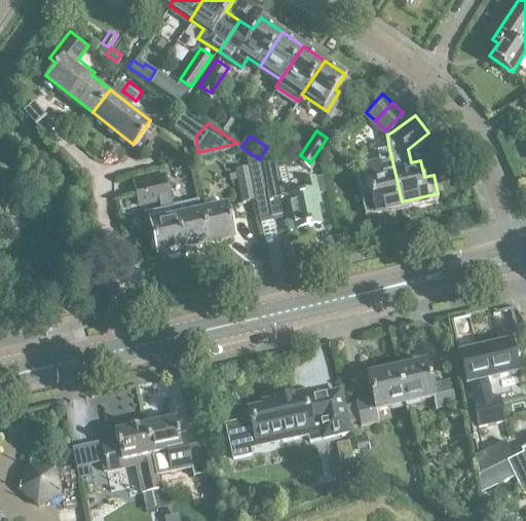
[(365,210),(402,201),(388,144),(377,146),(379,154),(364,158),(371,188),(361,191),(365,210)]
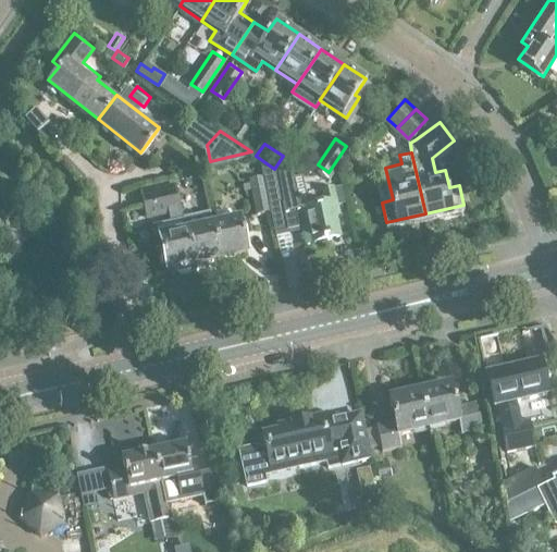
[(325,198),(299,204),(292,168),(279,170),(284,196),(288,220),(302,217),(307,237),(339,230),(334,208),(338,207),(333,183),(322,185),(325,198)]
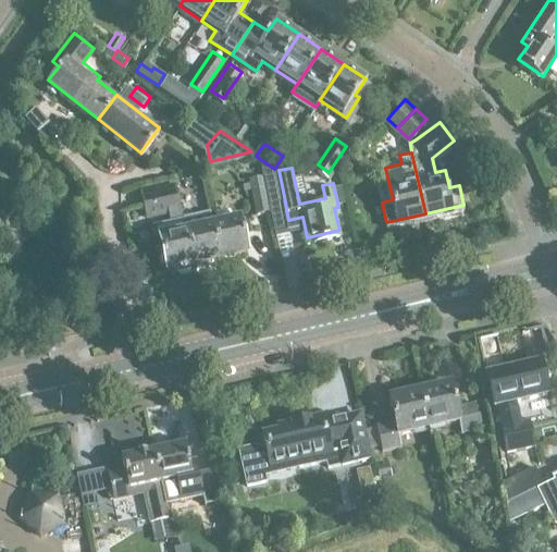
[(271,198),(284,196),(279,170),(265,172),(271,198)]
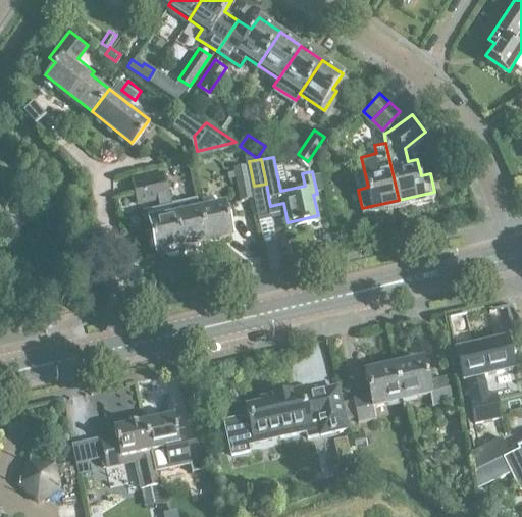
[(253,196),(252,191),(246,162),(232,164),(239,199),(253,196)]
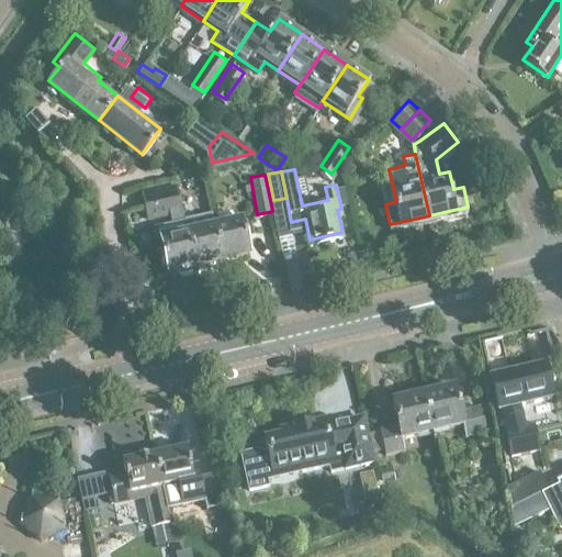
[(178,181),(143,189),(145,202),(180,195),(178,181)]
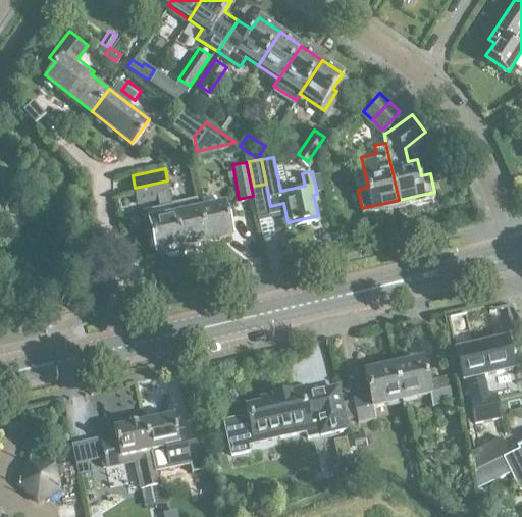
[(158,195),(170,193),(167,181),(135,188),(138,200),(158,195)]
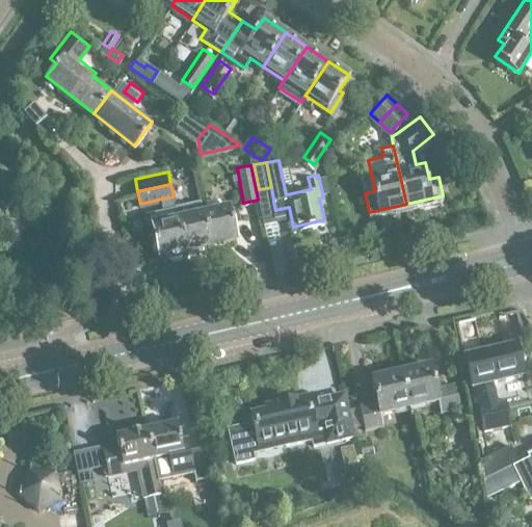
[(6,193),(0,200),(0,206),(4,210),(14,200),(6,193)]
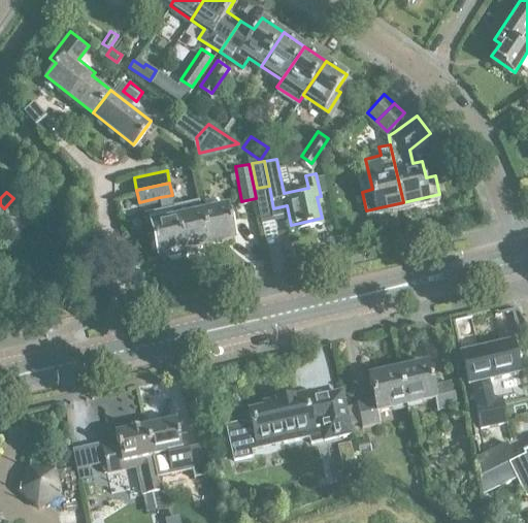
[(152,222),(158,253),(168,251),(169,255),(179,253),(178,248),(184,247),(176,215),(172,195),(160,197),(161,204),(144,208),(147,222),(152,222)]
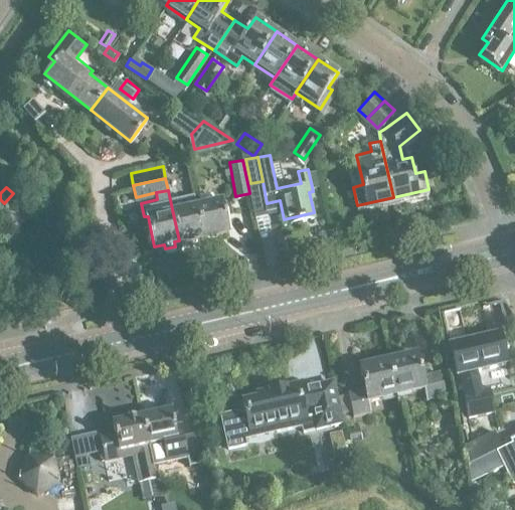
[(197,203),(204,234),(229,229),(222,197),(197,203)]
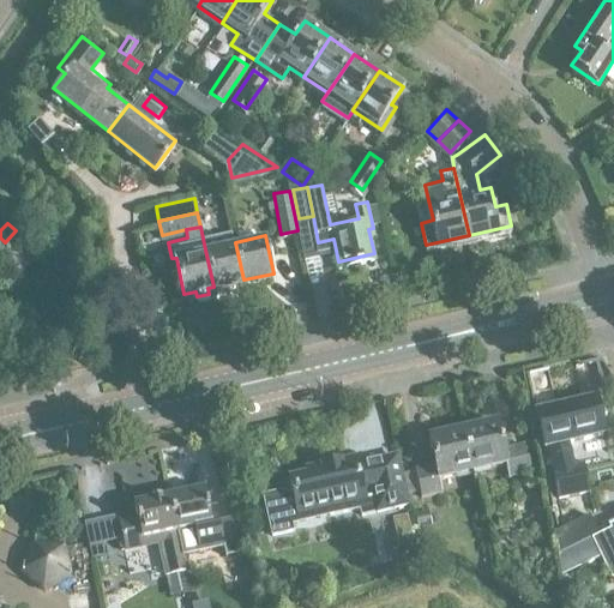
[(216,287),(217,292),(229,289),(228,283),(244,280),(235,242),(205,250),(214,287),(216,287)]
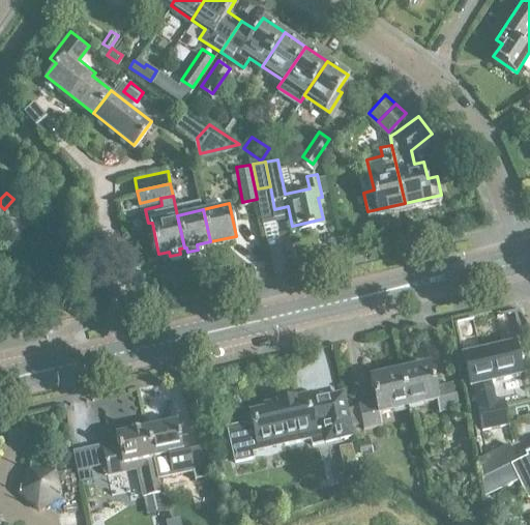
[(520,370),(513,341),(513,340),(464,351),(471,380),(472,380),(482,425),(509,419),(504,395),(495,397),(491,376),(520,370)]
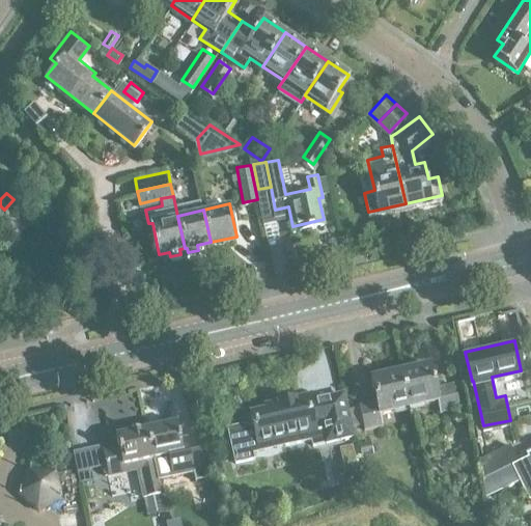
[(400,367),(409,405),(437,397),(439,409),(457,404),(452,380),(434,384),(428,361),(400,367)]
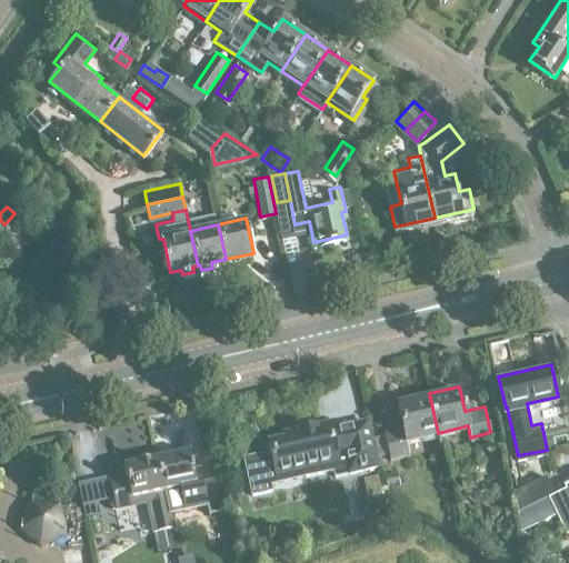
[(438,433),(429,393),(397,401),(402,425),(383,430),(390,455),(409,451),(407,440),(438,433)]
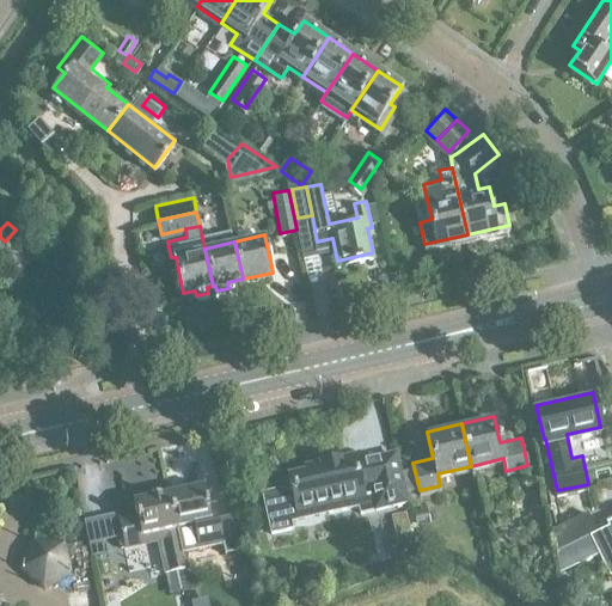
[(399,466),(377,471),(375,461),(356,466),(354,454),(306,464),(307,469),(289,473),(293,487),(285,488),(283,485),(263,490),(271,528),(292,525),(288,507),(325,499),(328,509),(373,500),(375,507),(407,500),(399,466)]
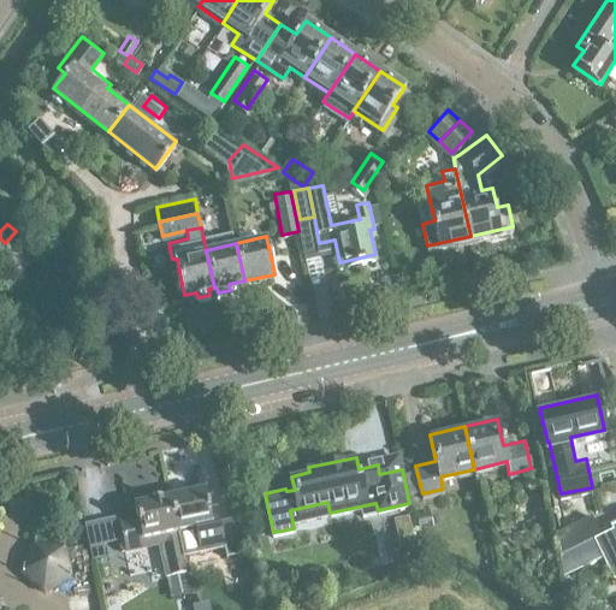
[(205,486),(171,493),(178,529),(183,552),(227,543),(229,552),(241,550),(234,515),(220,517),(218,503),(208,505),(205,486)]
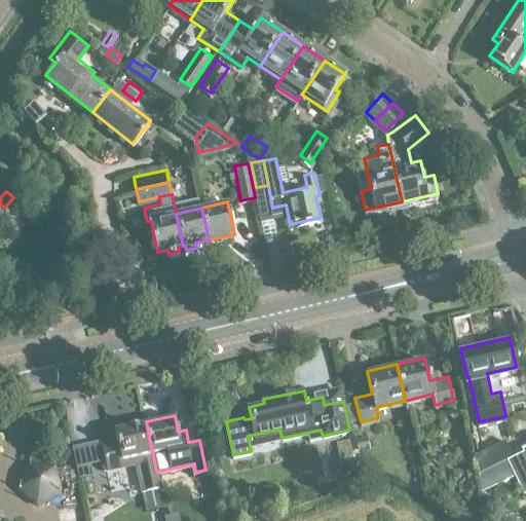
[(152,452),(146,421),(114,429),(116,439),(101,442),(106,467),(141,458),(147,489),(159,486),(156,472),(152,452)]
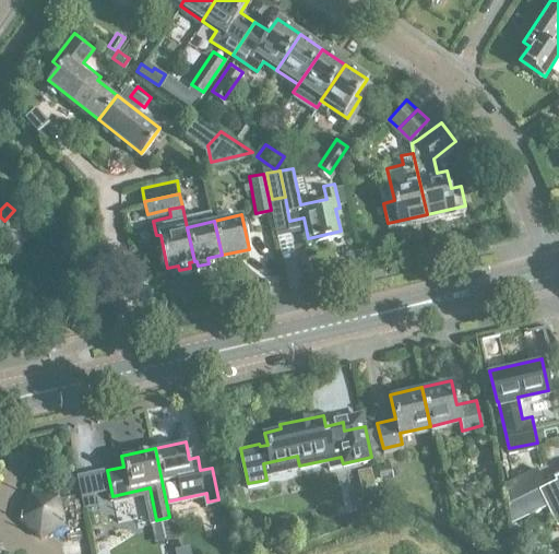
[(508,501),(509,501),(546,482),(536,463),(503,480),(508,501)]
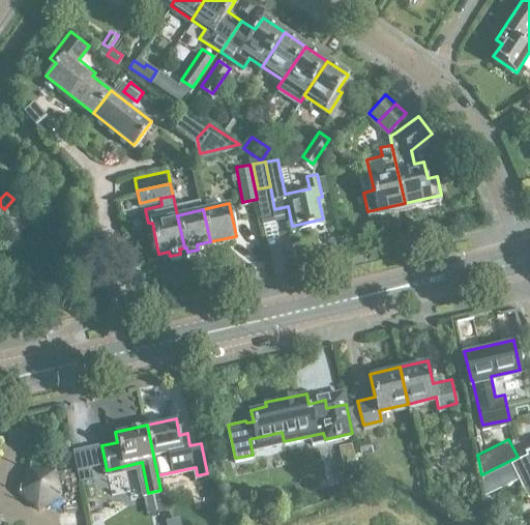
[(335,444),(339,457),(352,454),(349,440),(335,444)]
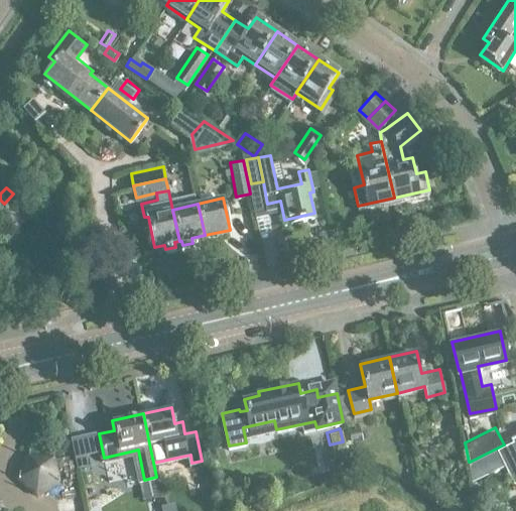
[(515,446),(513,441),(497,450),(509,474),(515,470),(515,446)]
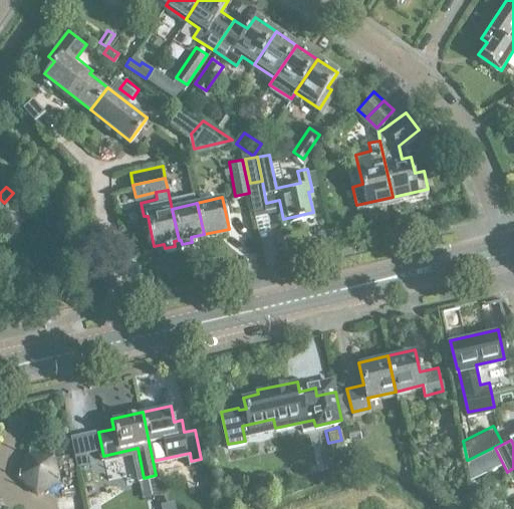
[(25,448),(21,458),(16,472),(35,490),(58,476),(52,450),(25,448)]
